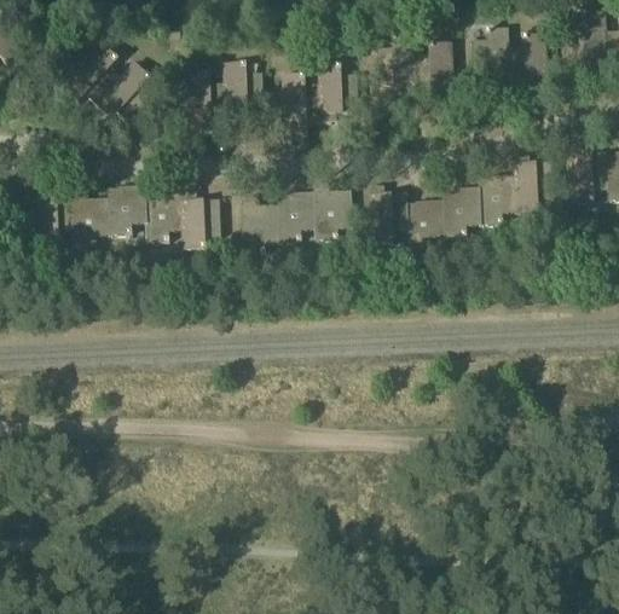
[(608,70),(607,32),(607,12),(582,13),(582,25),(567,25),(568,63),(591,62),(591,70),(608,70)]
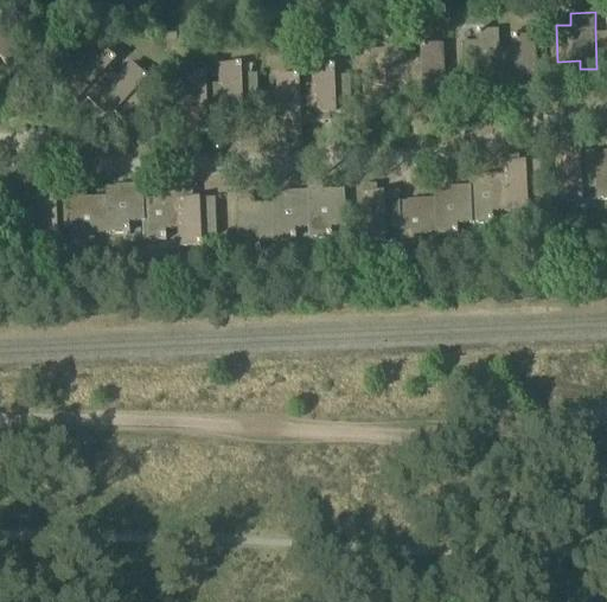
[(606,31),(595,31),(596,69),(606,68),(606,19),(606,20),(606,31)]
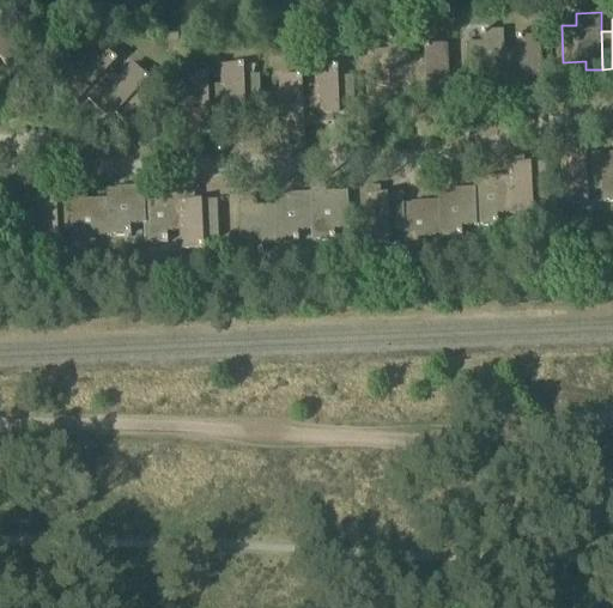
[(0,56),(8,64),(25,47),(0,23),(0,56)]
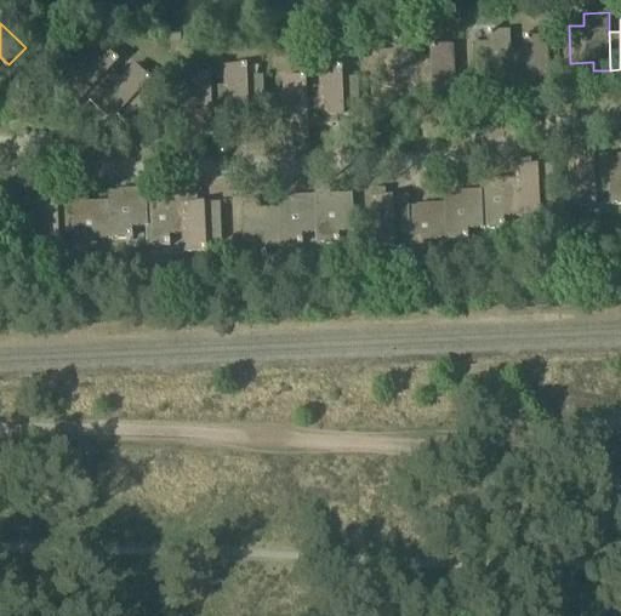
[(514,85),(512,47),(512,28),(486,29),(488,40),(472,40),(474,78),(497,77),(497,86),(514,85)]
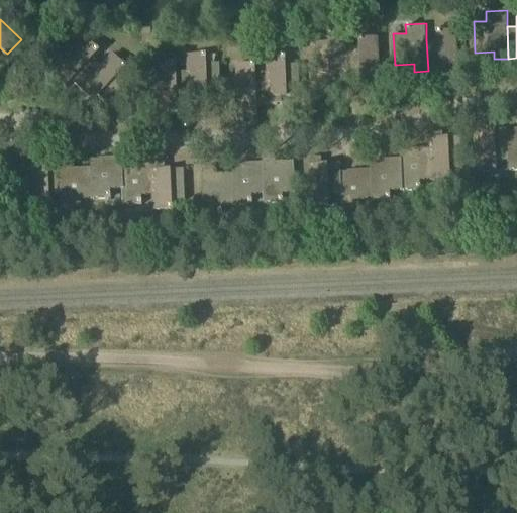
[(436,38),(426,39),(428,71),(438,71),(439,78),(458,77),(455,28),(436,29),(436,38)]
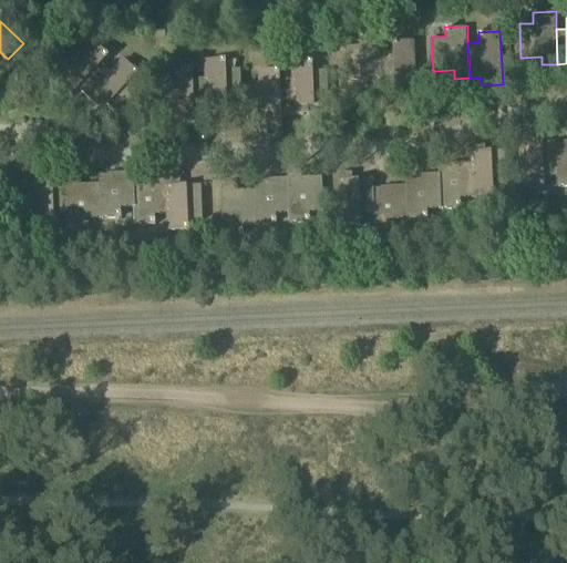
[(382,86),(381,51),(381,32),(359,33),(359,44),(348,44),(349,79),(368,78),(368,86),(382,86)]
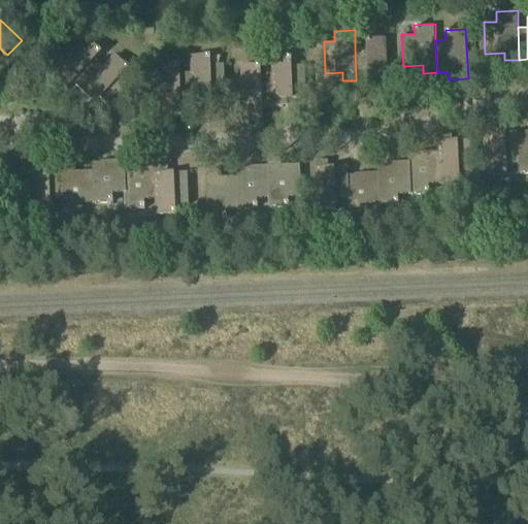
[(79,86),(102,63),(95,57),(101,51),(87,36),(53,72),(68,87),(74,80),(79,86)]
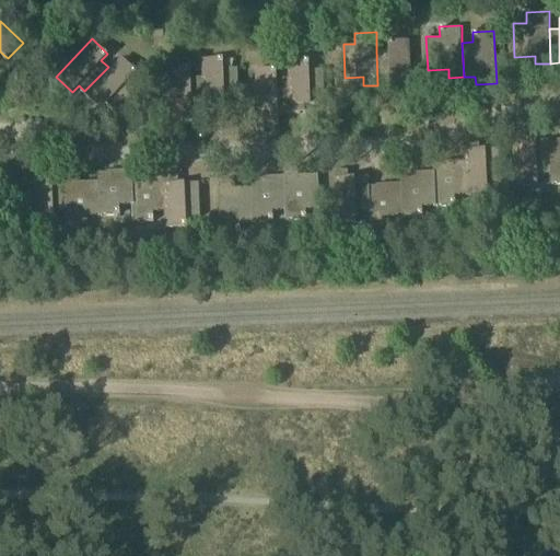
[(387,50),(376,50),(377,85),(389,84),(389,93),(410,93),(409,38),(387,39),(387,50)]
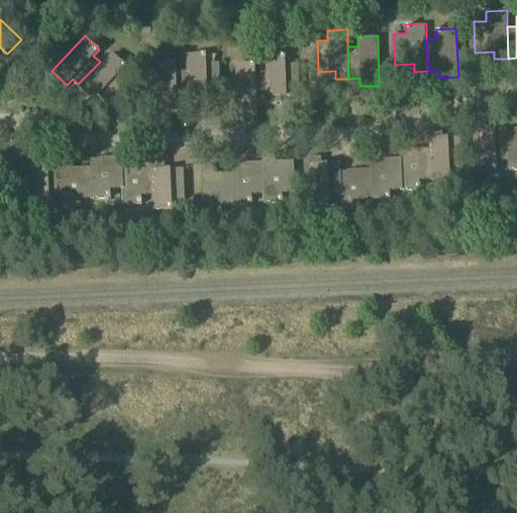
[(111,49),(100,62),(78,84),(90,95),(95,89),(108,102),(129,80),(120,71),(126,65),(111,49)]
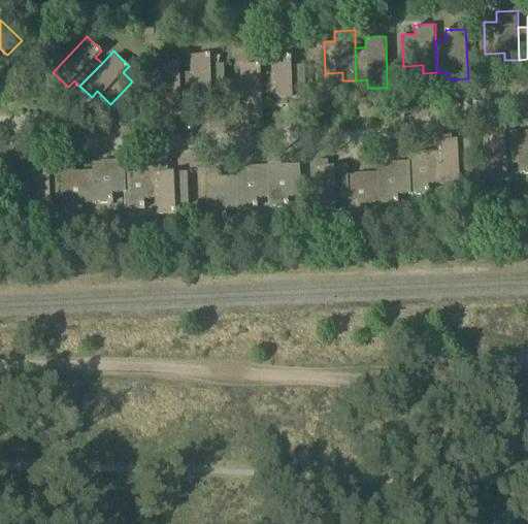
[(189,55),(190,70),(192,104),(206,104),(206,95),(226,94),(224,61),(211,62),(210,54),(189,55)]
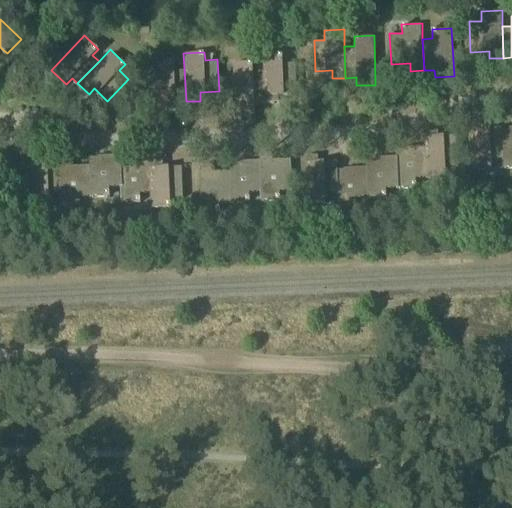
[(261,53),(262,70),(263,101),(278,101),(278,93),(296,92),(295,61),(283,61),(282,53),(261,53)]
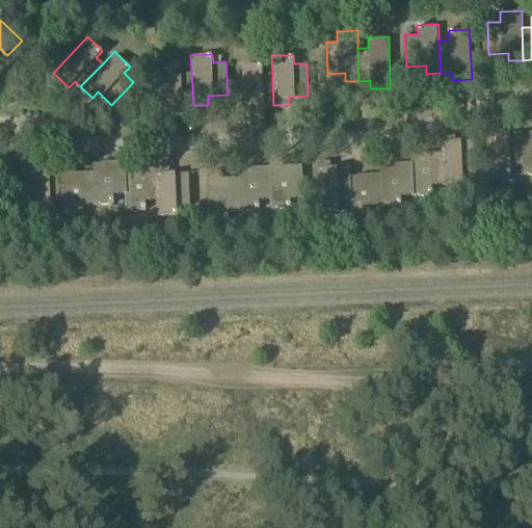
[(193,105),(191,71),(182,72),(181,61),(160,62),(163,115),(183,113),(182,106),(193,105)]
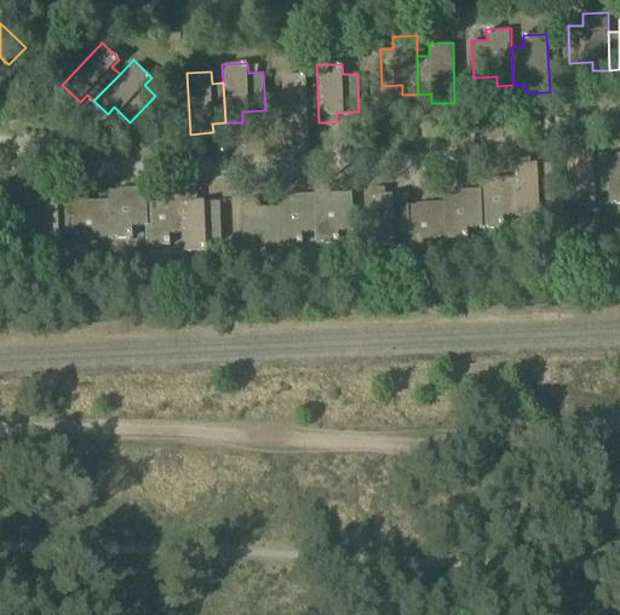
[(319,122),(317,85),(306,85),(306,74),(282,75),(285,134),(308,134),(308,122),(319,122)]
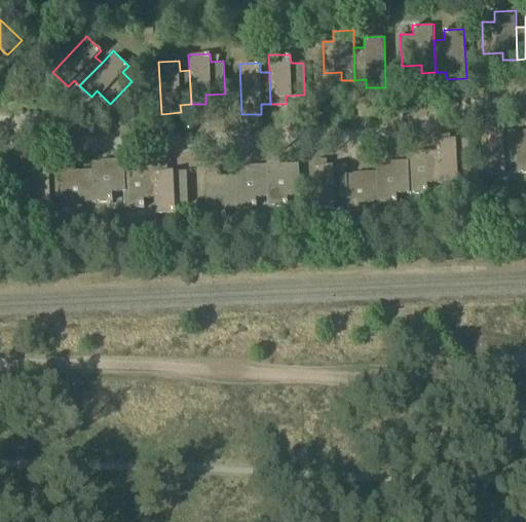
[(517,161),(516,131),(516,129),(502,129),(502,120),(482,120),(485,172),(504,171),(504,161),(514,161),(517,161)]
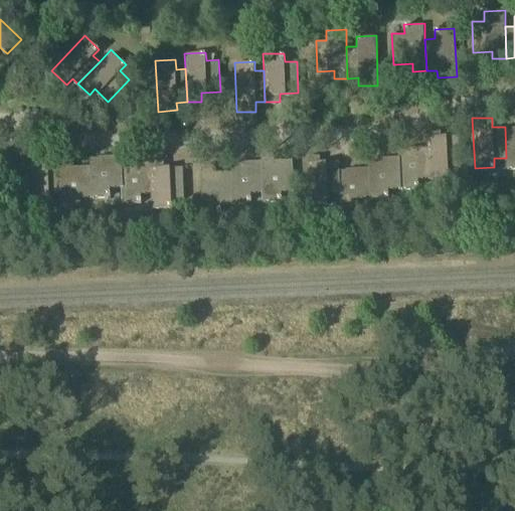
[(512,128),(505,128),(506,158),(503,158),(503,167),(514,166),(514,125),(512,126),(512,128)]
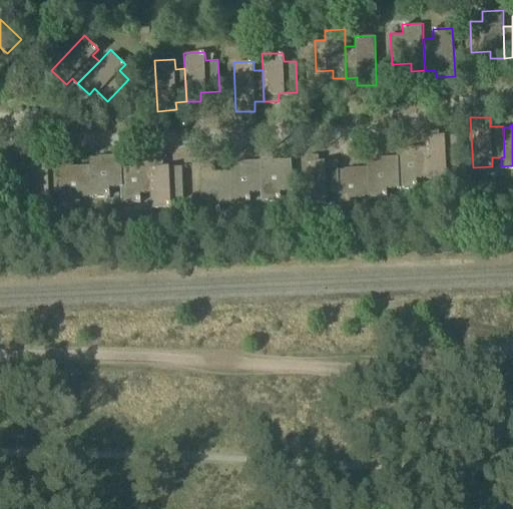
[(425,128),(426,144),(427,176),(446,175),(446,166),(459,165),(458,134),(439,135),(439,127),(425,128)]
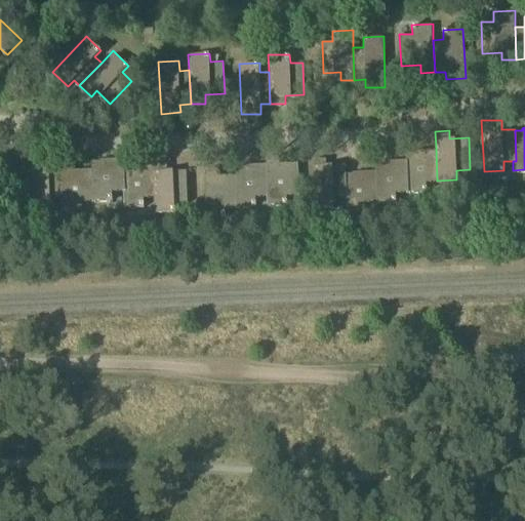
[(405,150),(406,160),(406,190),(427,190),(426,181),(437,181),(436,148),(405,150)]
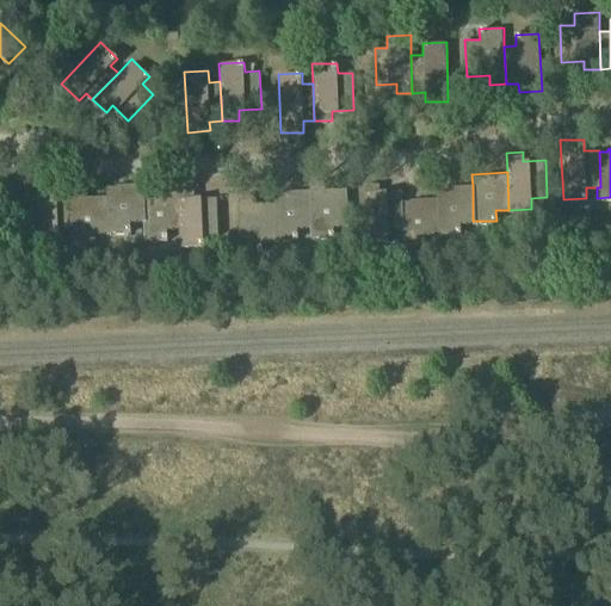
[(309,181),(309,189),(310,226),(312,239),(334,239),(333,224),(347,223),(346,187),(325,189),(325,180),(309,181)]
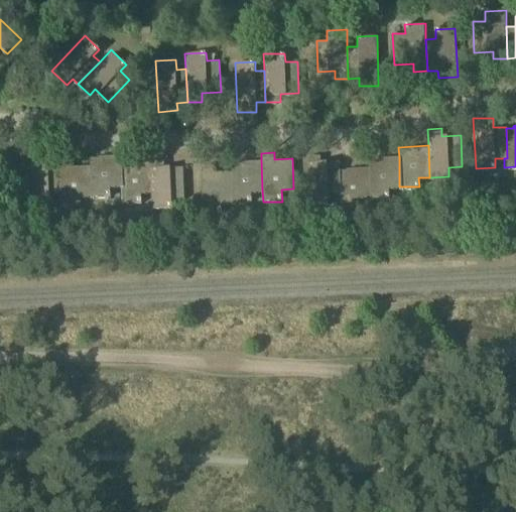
[(49,192),(60,190),(59,160),(48,160),(48,159),(41,160),(41,153),(29,153),(30,202),(49,201),(49,192)]
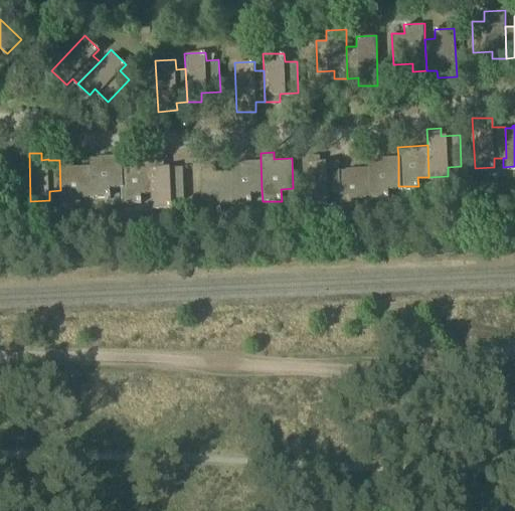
[(91,158),(91,166),(92,196),(111,195),(110,186),(122,185),(122,163),(121,155),(99,155),(99,157),(91,158)]
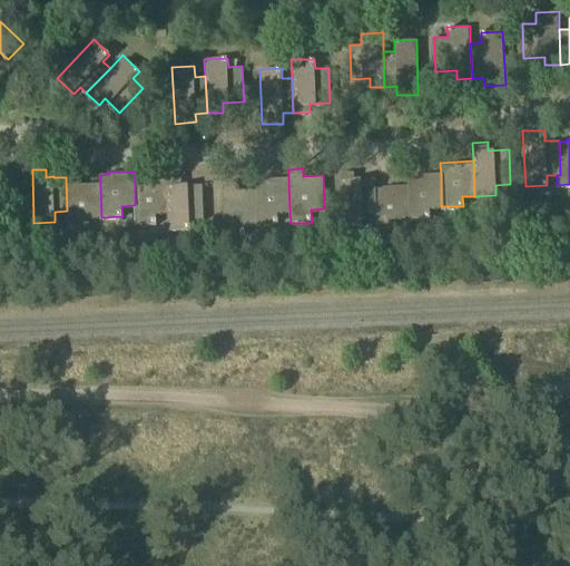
[(376,213),(375,188),(375,178),(354,179),(354,172),(338,172),(342,224),(362,224),(362,213),(375,213),(376,213)]
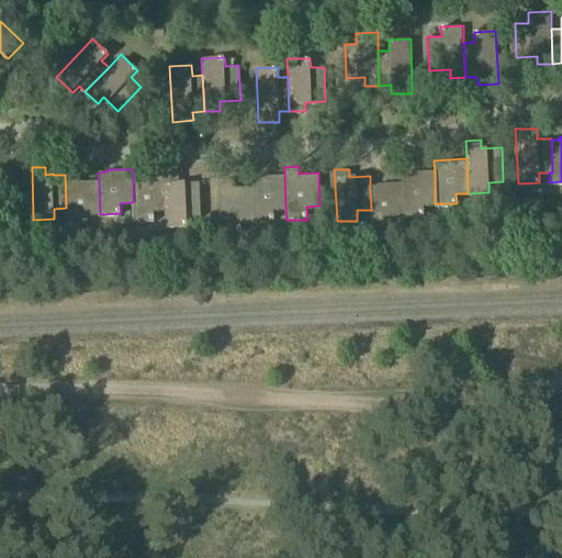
[(435,203),(435,171),(402,174),(403,181),(403,214),(424,214),(424,204),(435,203)]
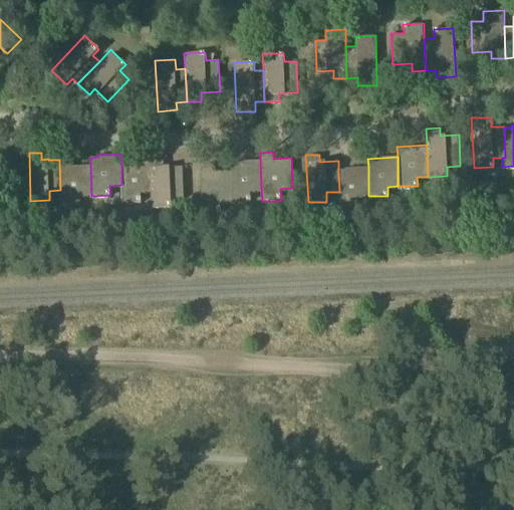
[(91,196),(90,166),(72,166),(71,159),(59,160),(60,190),(61,206),(80,206),(79,196),(91,196)]
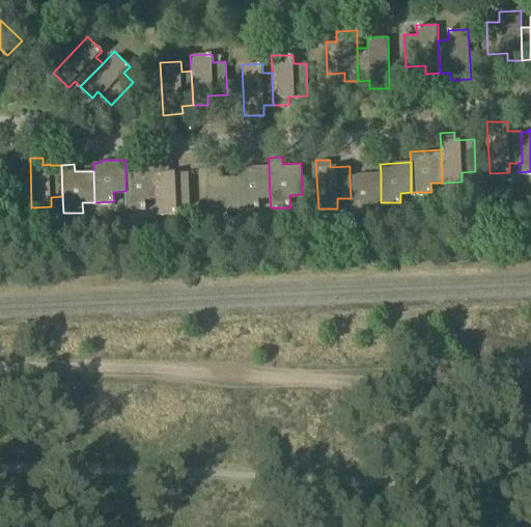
[(239,167),(240,175),(241,206),(259,206),(258,197),(270,196),(269,164),(247,165),(247,167),(239,167)]
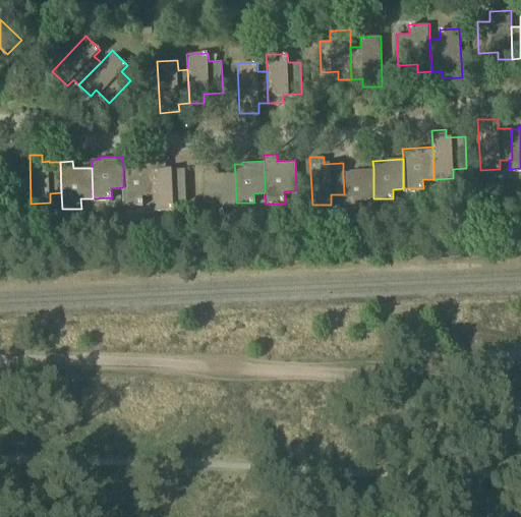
[(142,193),(153,193),(152,162),(129,163),(129,165),(123,165),(123,187),(124,204),(142,204),(142,193)]
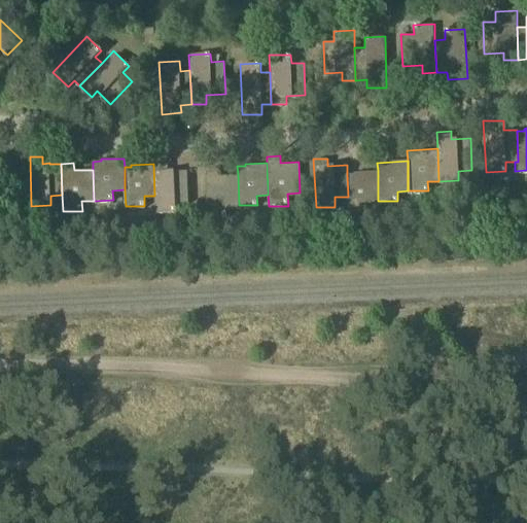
[(153,164),(154,196),(155,212),(175,212),(175,202),(187,202),(186,170),(167,171),(167,164),(153,164)]
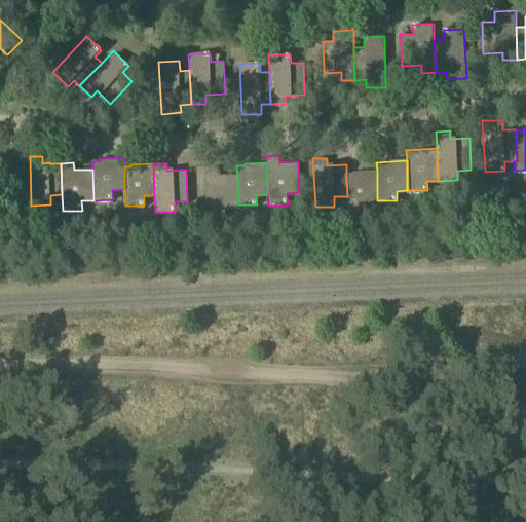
[(226,206),(238,204),(237,174),(218,175),(218,168),(204,168),(207,216),(226,215),(226,206)]
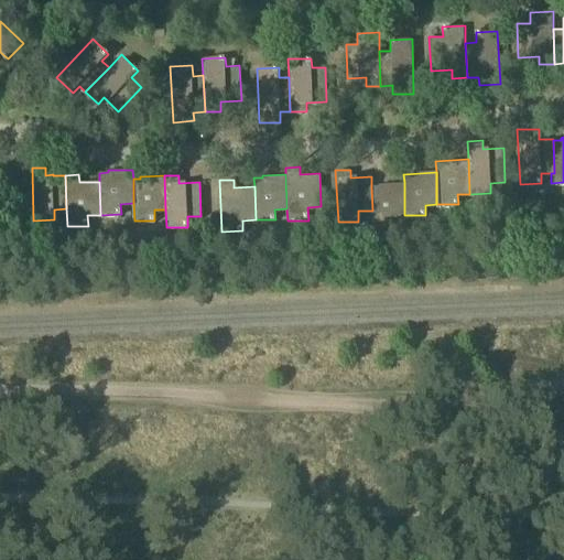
[(379,186),(371,186),(372,211),(371,211),(372,227),(392,226),(392,216),(404,215),(404,182),(379,183),(379,186)]
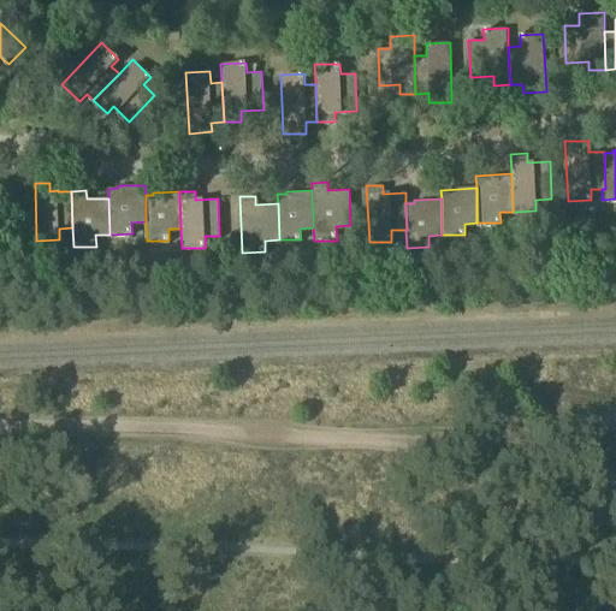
All buildings are outlined.
